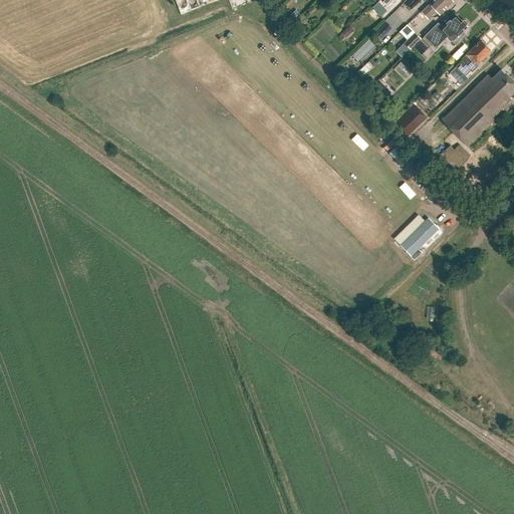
[(386,0),(380,0),(375,6),(383,15),(393,6),(386,0)]
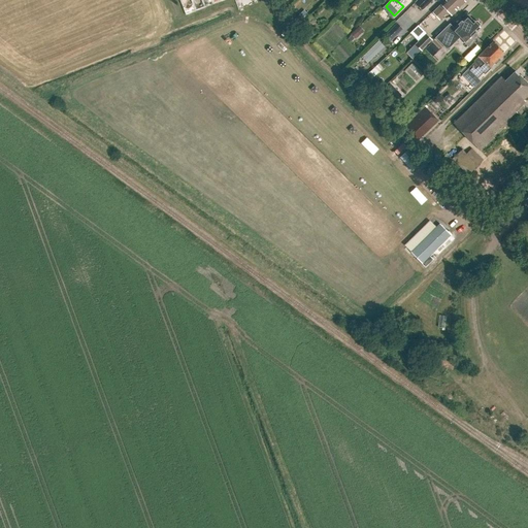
[(432,0),(435,0),(436,1),(436,0),(416,0),(414,2),(422,10),(432,0)]
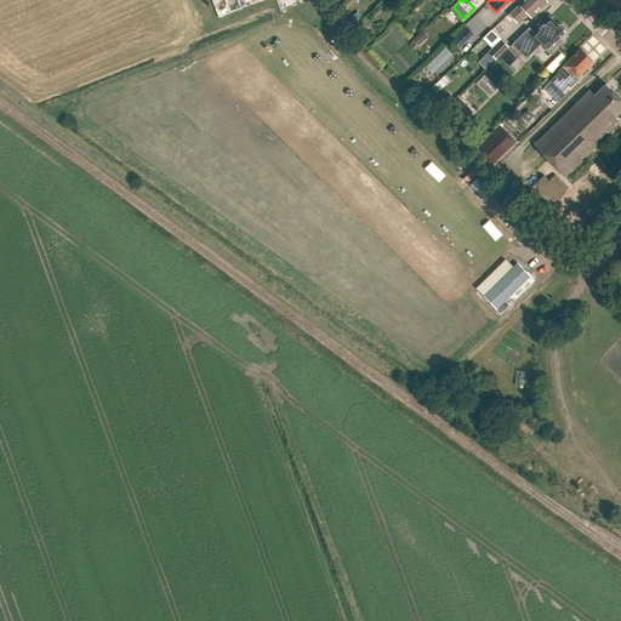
[(546,3),(543,0),(524,0),(518,6),(508,16),(517,24),(527,15),(530,20),(546,3)]
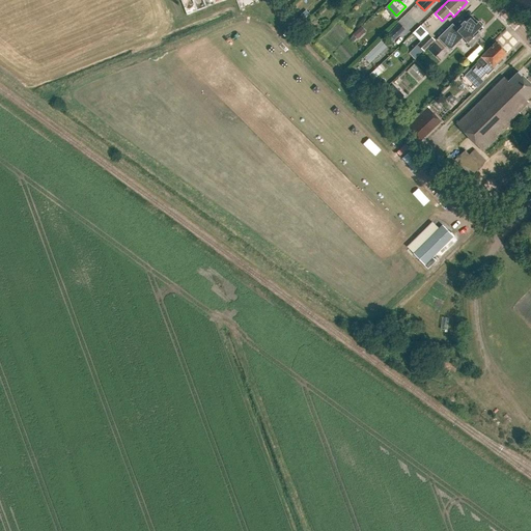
[(477,33),(482,28),(481,27),(482,25),(479,21),(479,22),(477,22),(476,21),(475,22),(470,16),(456,28),(452,24),(438,37),(448,51),(462,38),(471,48),(478,40),(476,39),(480,36),(477,33)]
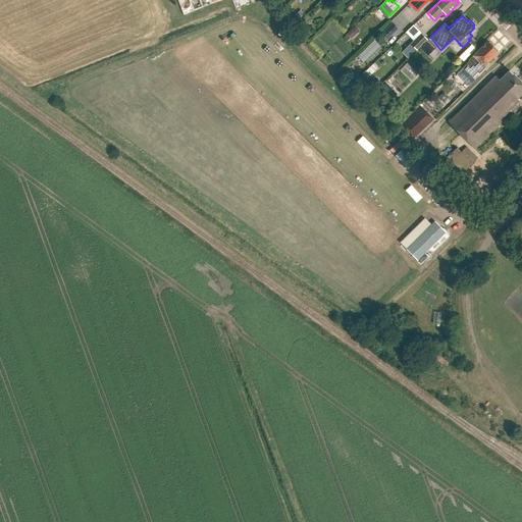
[(351,39),(360,32),(355,27),(346,34),(351,39)]
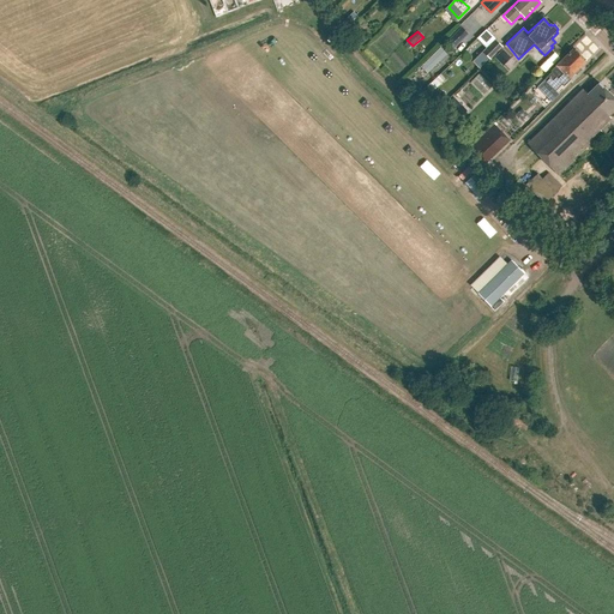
[(455,48),(464,38),(457,32),(447,42),(455,48)]
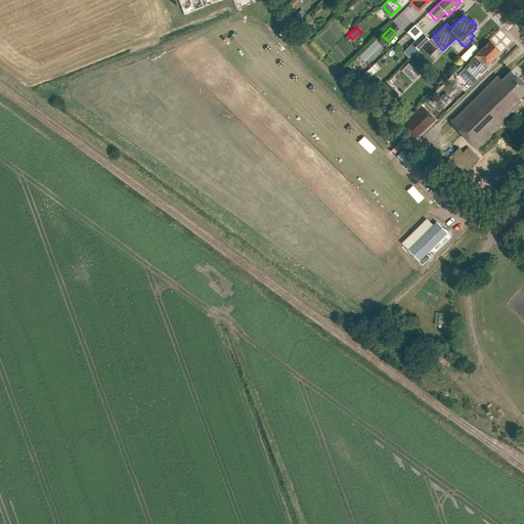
[(418,49),(428,40),(422,34),(411,43),(418,49)]
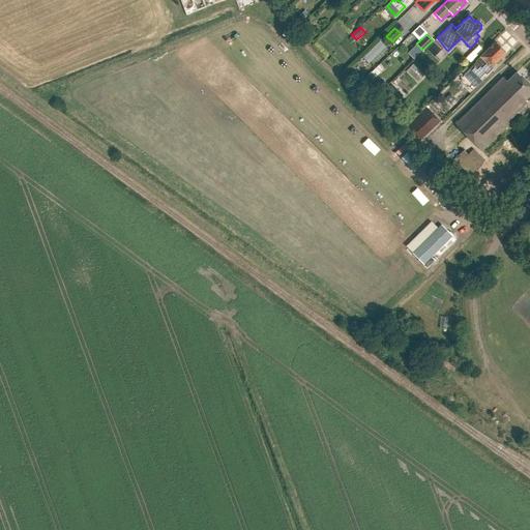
[(491,67),(503,56),(503,53),(494,43),(475,61),(476,62),(469,69),(479,79),(484,74),(487,75),(492,68),(491,67)]
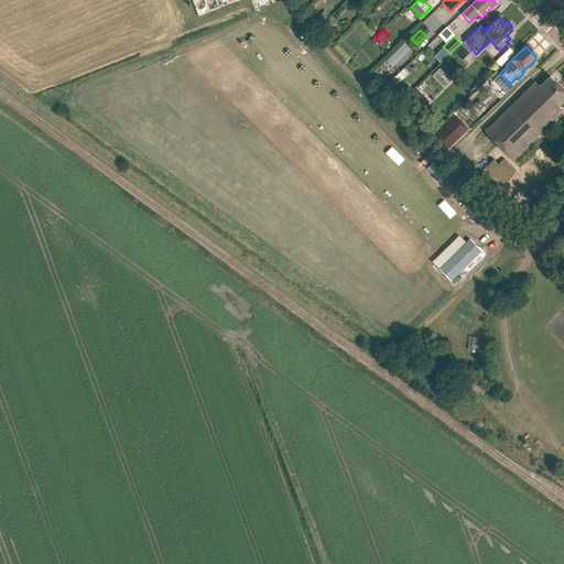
[(405,67),(397,76),(401,80),(410,72),(405,67)]
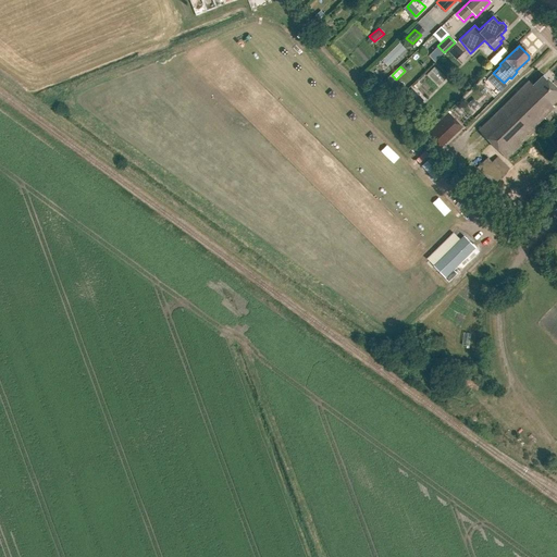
[(438,86),(446,79),(434,67),(426,75),(438,86)]
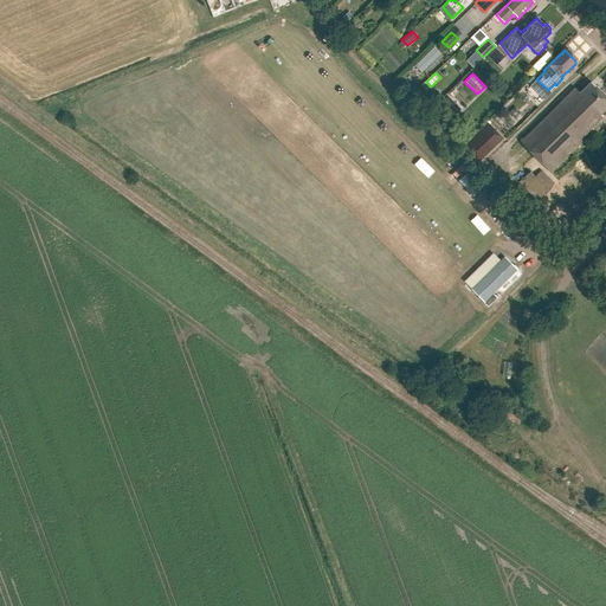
[(604,117),(600,115),(605,109),(605,97),(592,82),(580,94),(575,89),(521,142),(550,174),(586,140),(585,139),(593,130),(592,129),(604,117)]
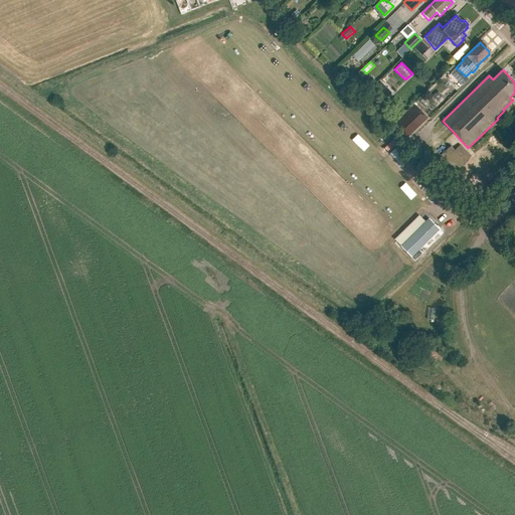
[(391,94),(383,86),(390,79),(386,76),(380,82),(374,89),(385,100),(391,94)]
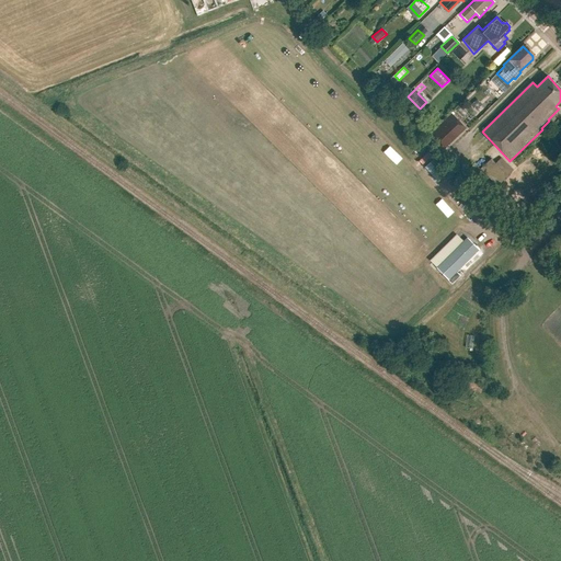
[(390,105),(395,101),(389,95),(385,100),(390,105)]
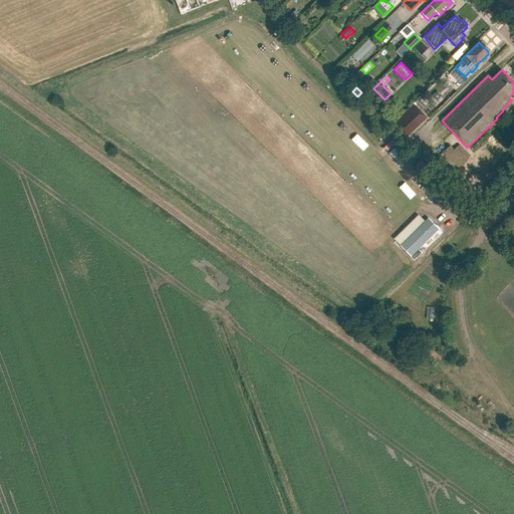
[(407,111),(393,124),(403,134),(416,120),(407,111)]
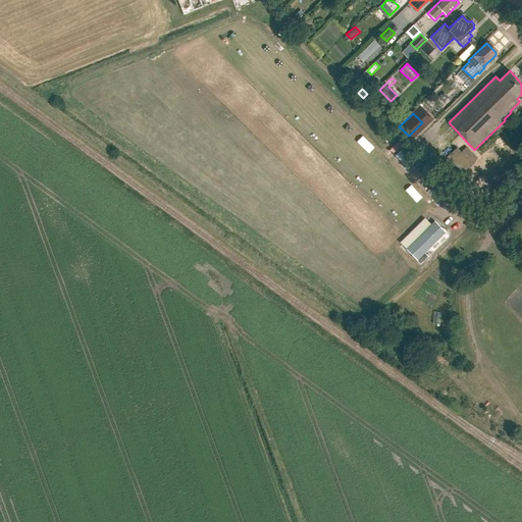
[(418,160),(405,146),(395,156),(407,170),(418,160)]
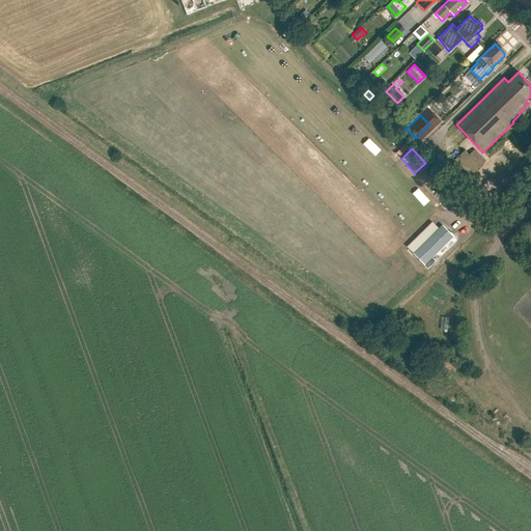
[(471,176),(485,162),(474,150),(469,156),(465,151),(455,161),(471,176)]
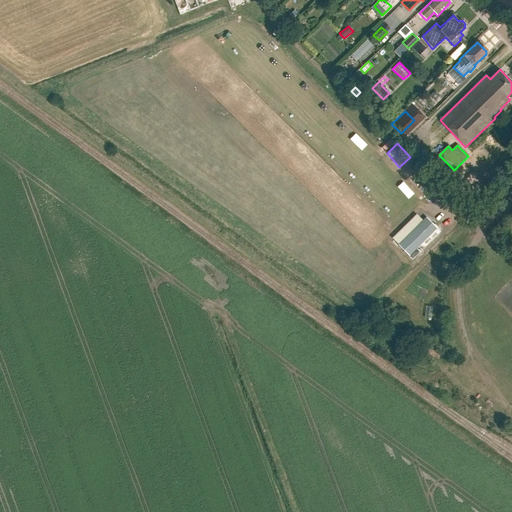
[(420,252),(417,249),(438,228),(427,217),(399,245),(409,256),(413,260),(420,252)]
